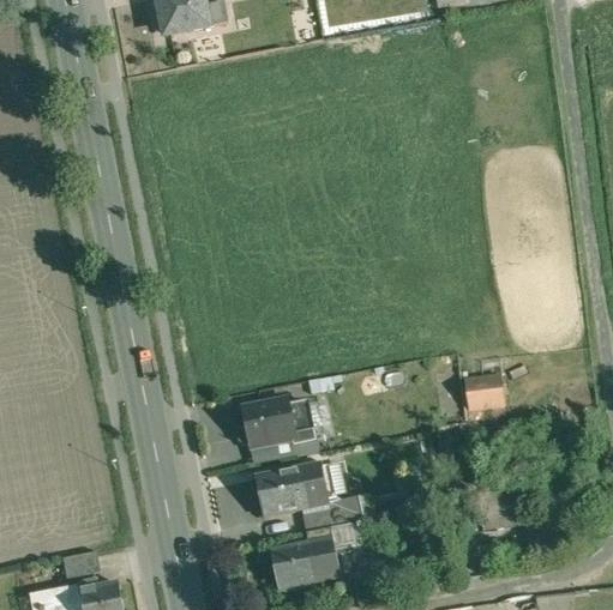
[(161,0),(163,12),(160,17),(162,28),(167,30),(168,34),(227,22),(223,1),(211,4),(210,0),(161,0)]
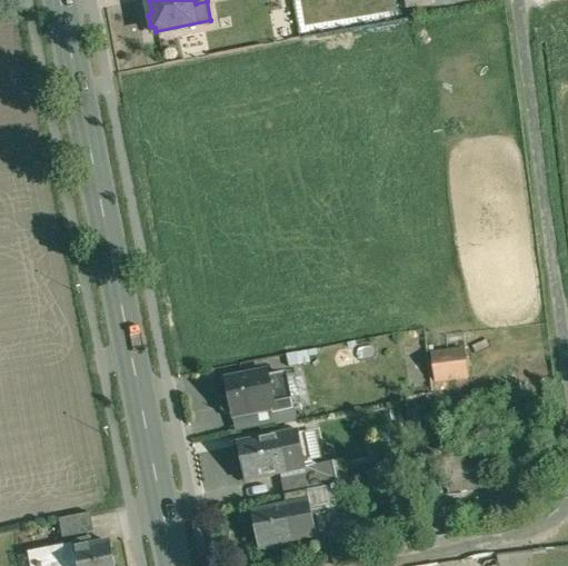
[(464,350),(430,353),(431,369),(465,367),(464,350)]
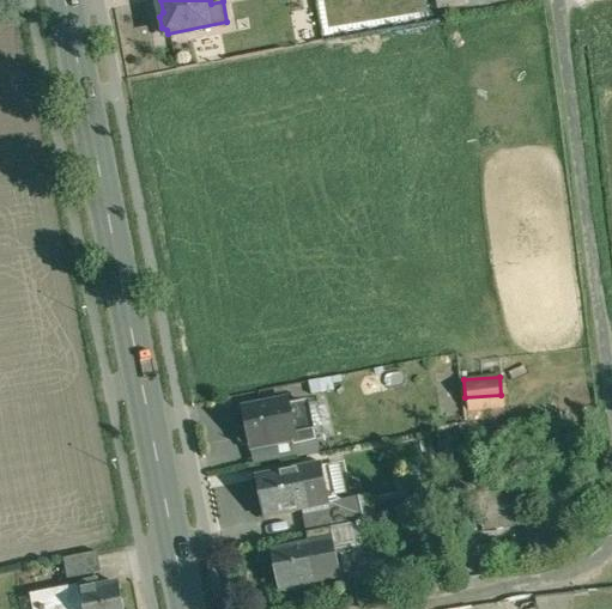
[(288,399),(242,407),(246,425),(242,427),(241,430),(240,434),(240,438),(241,440),(243,443),(246,444),(249,445),(249,448),(290,439),(291,445),(314,440),(307,401),(290,405),(288,399)]
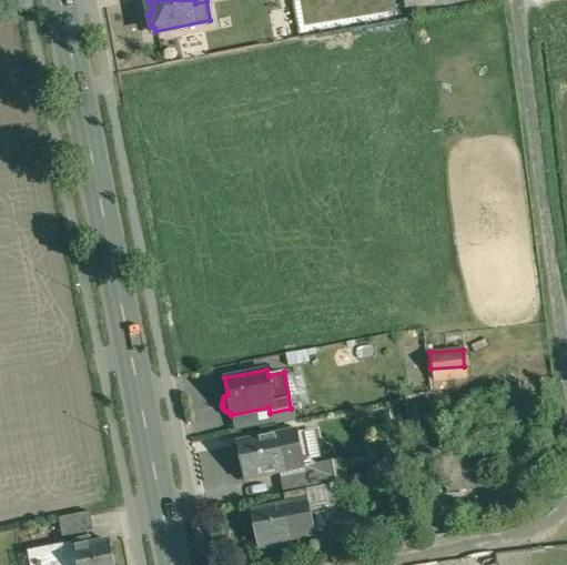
[(291,409),(270,413),(272,422),(293,419),(291,409)]
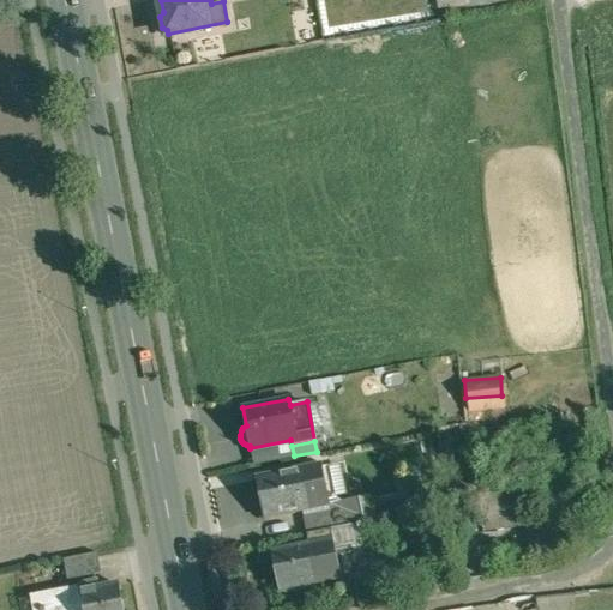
[(320,465),(256,478),(264,517),(305,508),(304,506),(328,501),(320,465)]
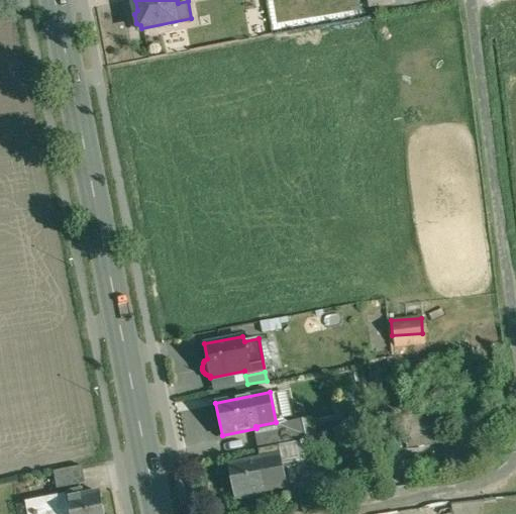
[(277,429),(254,433),(258,448),(299,439),(305,438),(302,425),(277,430),(277,429)]
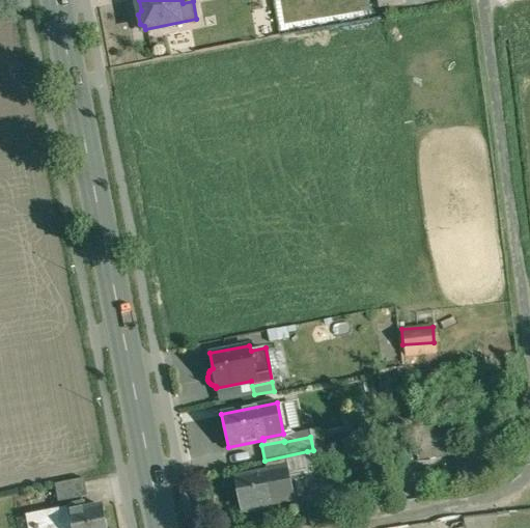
[(307,451),(265,461),(267,471),(234,478),(241,508),(294,498),(288,474),(302,471),(311,469),(309,456),(311,455),(311,452),(308,453),(307,451)]
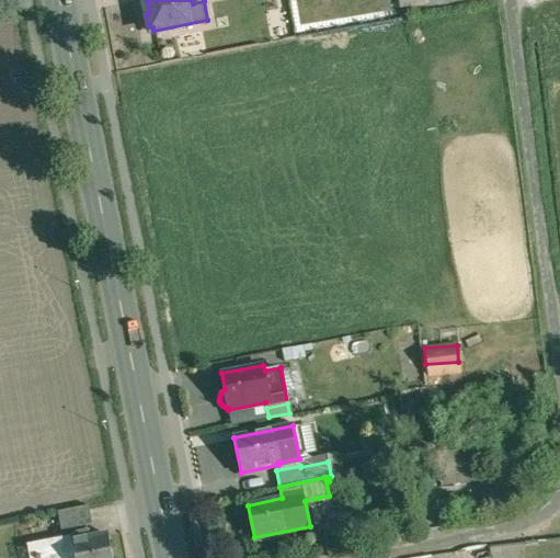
[(319,498),(305,501),(310,526),(323,523),(319,498)]
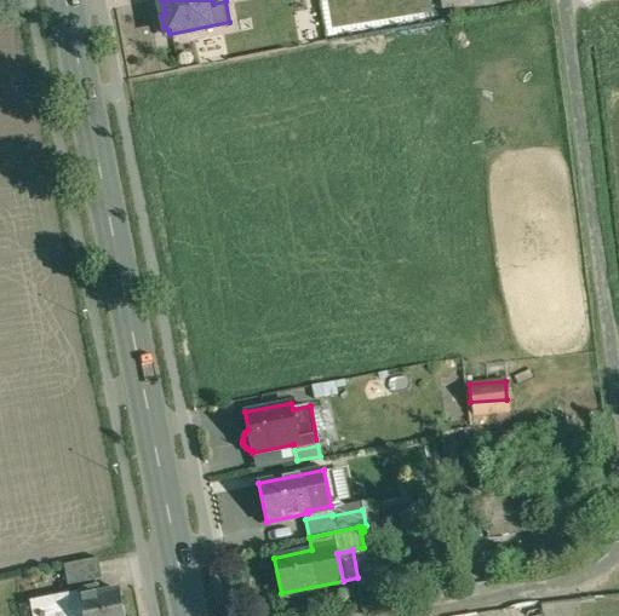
[(98,556),(64,562),(68,582),(102,576),(98,556)]
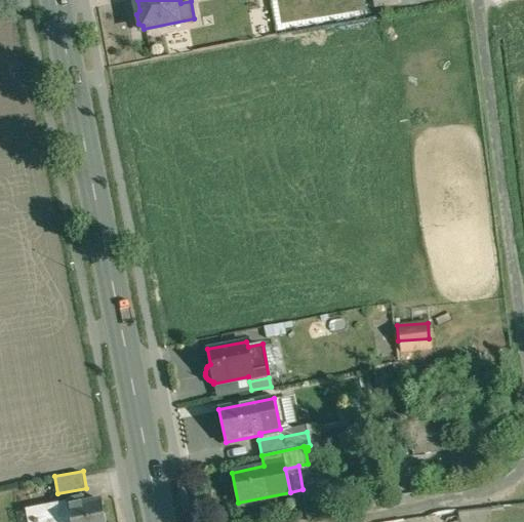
[(321,506),(318,492),(305,494),(308,508),(321,506)]
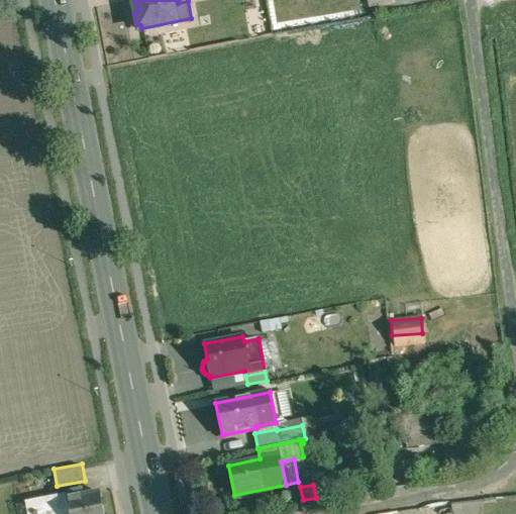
[(104,513),(100,490),(82,494),(81,488),(67,491),(67,492),(68,497),(71,513),(104,513)]
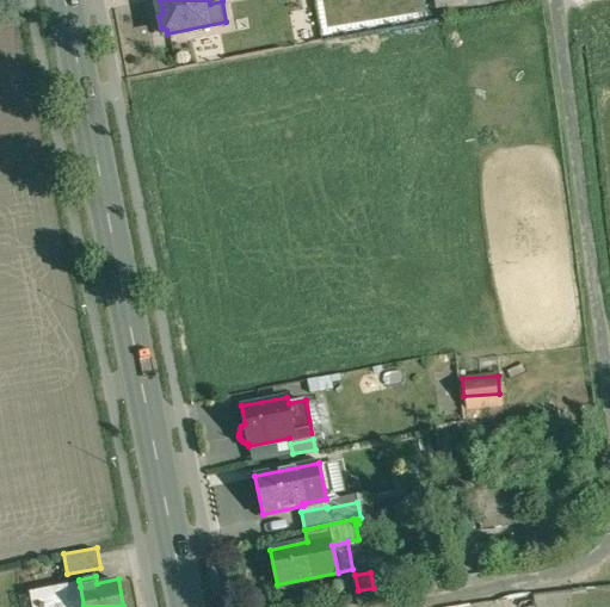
[(79,581),(37,589),(39,606),(84,606),(80,587),(79,581)]
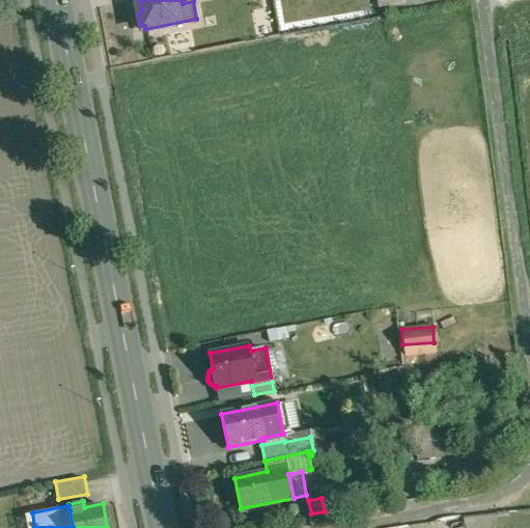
All buildings are outlined.
